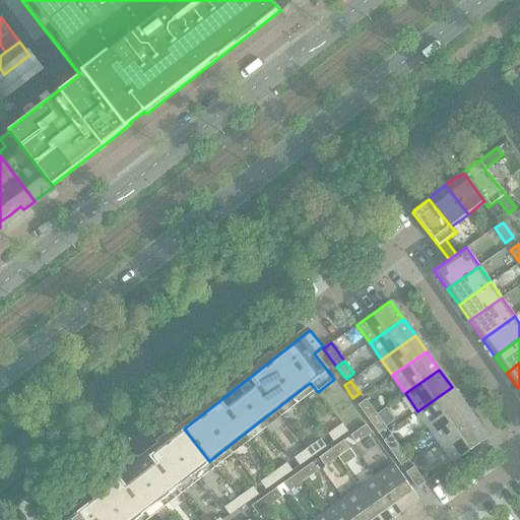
[(429,427),(463,403),(452,387),(417,411),(429,427)]
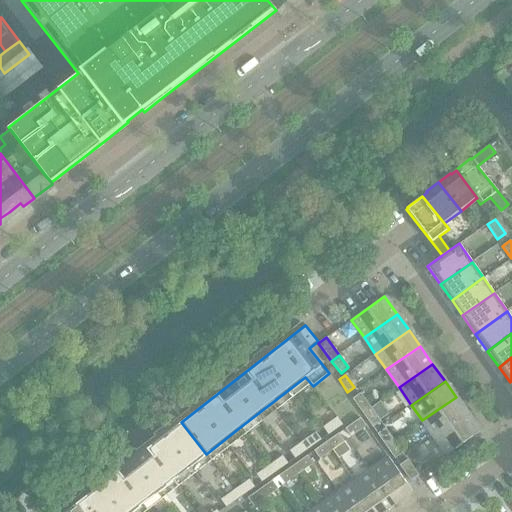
[(369,409),(359,394),(352,398),(363,413),(369,409)]
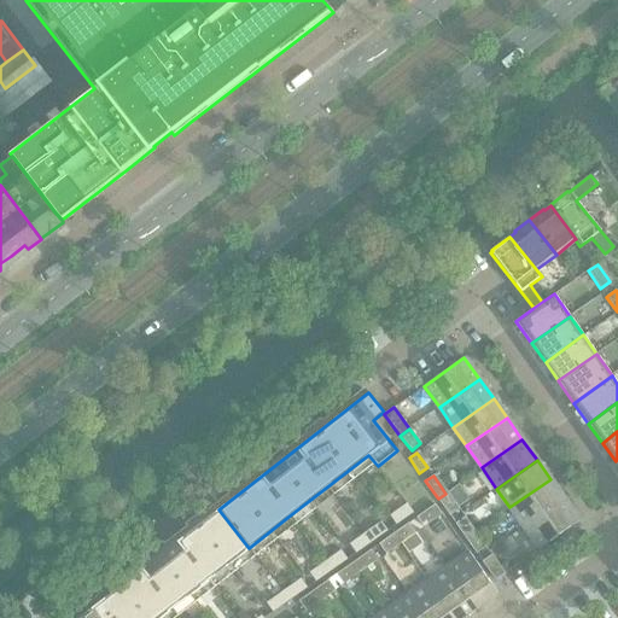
[(525,529),(565,500),(551,479),(509,507),(525,529)]
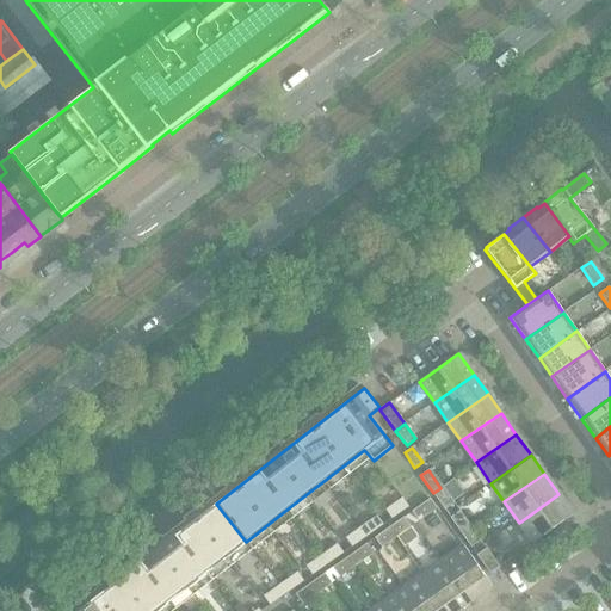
[(452,504),(440,488),(433,493),(444,510),(452,504)]
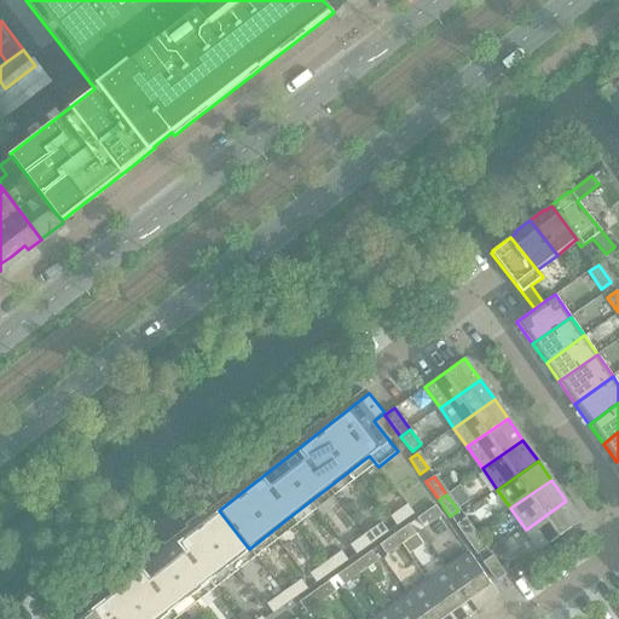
[(557,536),(580,521),(566,501),(526,530),(539,549),(557,536)]
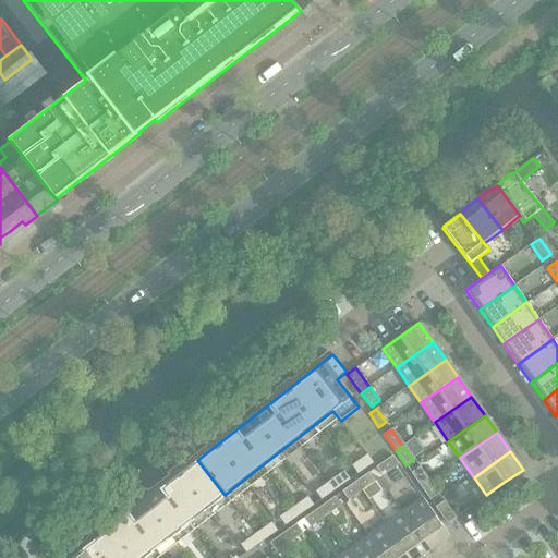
[(355,475),(373,463),(367,455),(349,466),(355,475)]
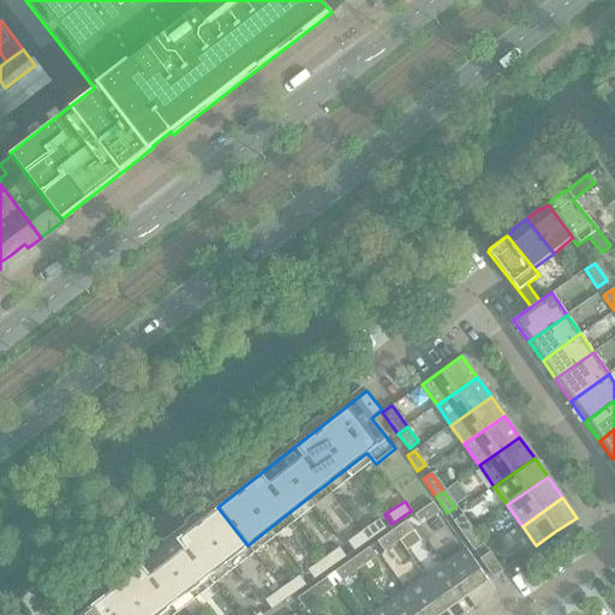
[(422,524),(440,512),(433,502),(415,514),(422,524)]
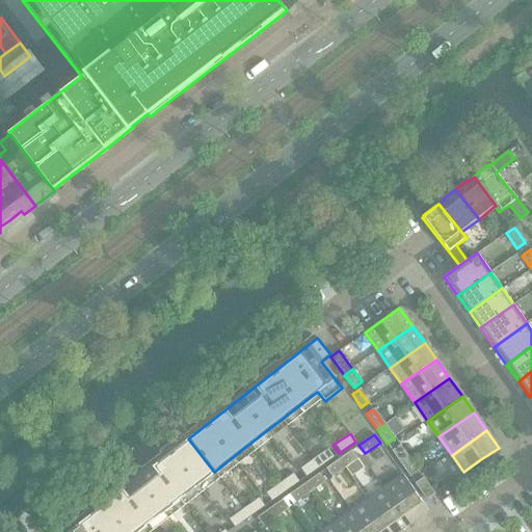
[(137,531),(180,499),(214,472),(188,439),(67,531),(137,531)]
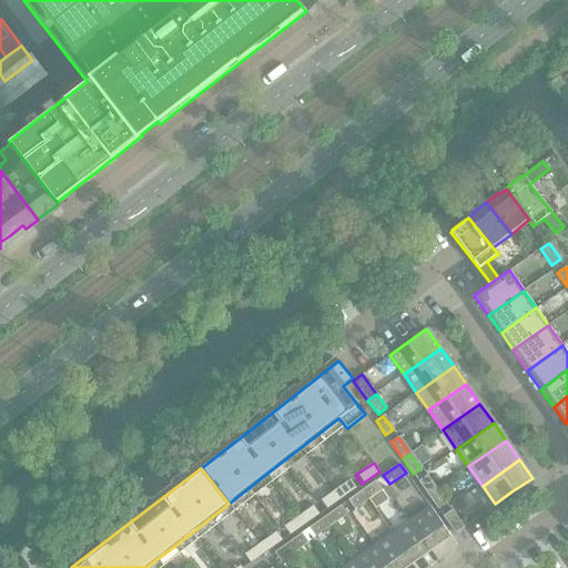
[(435,489),(426,476),(418,482),(428,495),(435,489)]
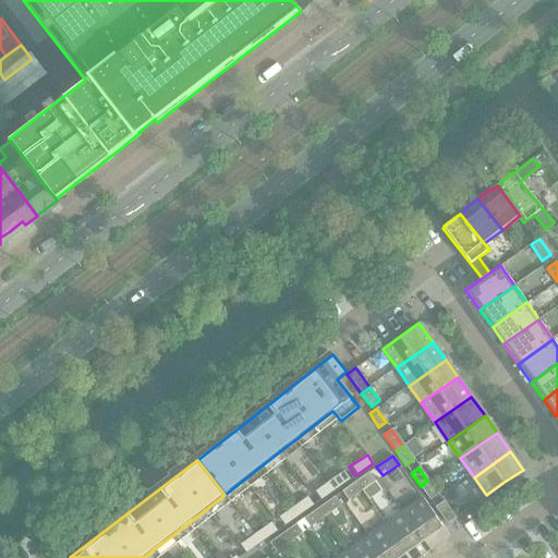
[(336,489),(350,480),(343,471),(329,481),(336,489)]
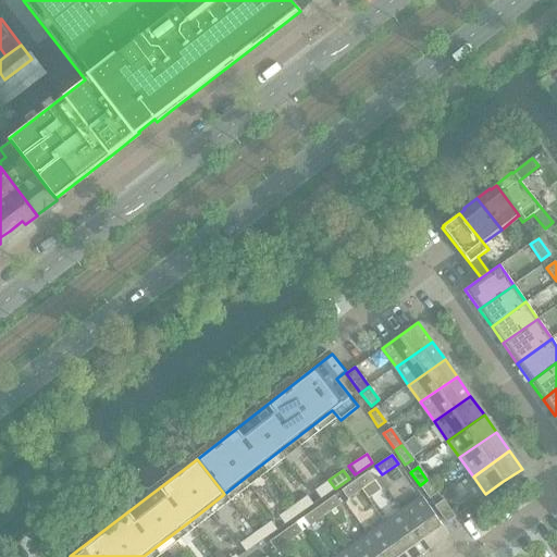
[(361,490),(374,480),(368,471),(355,481),(361,490)]
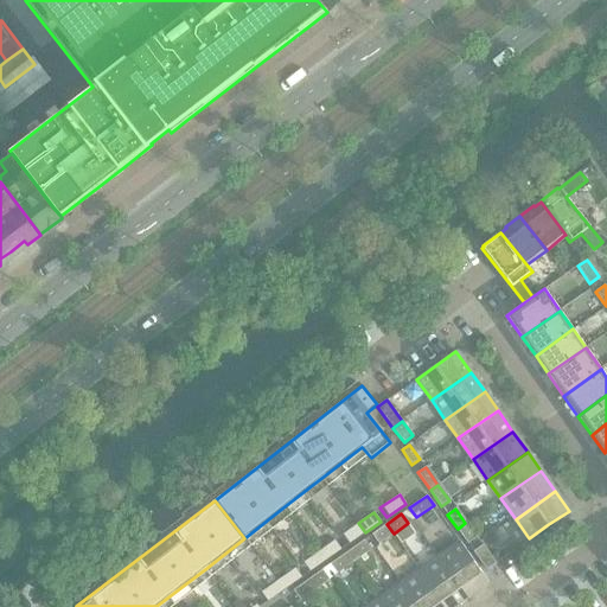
[(350,543),(365,532),(358,523),(343,534),(350,543)]
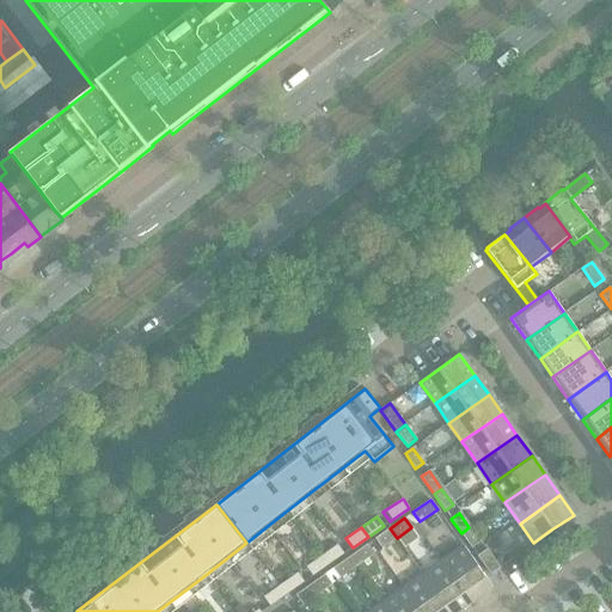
[(479,543),(469,527),(461,533),(471,548),(479,543)]
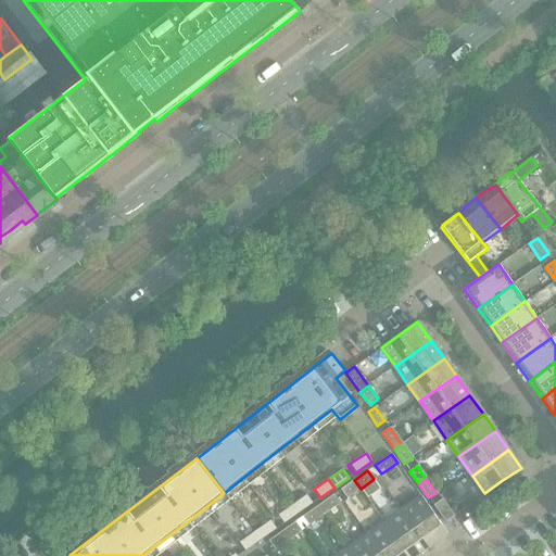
[(346,497),(361,489),(354,480),(341,490),(346,497)]
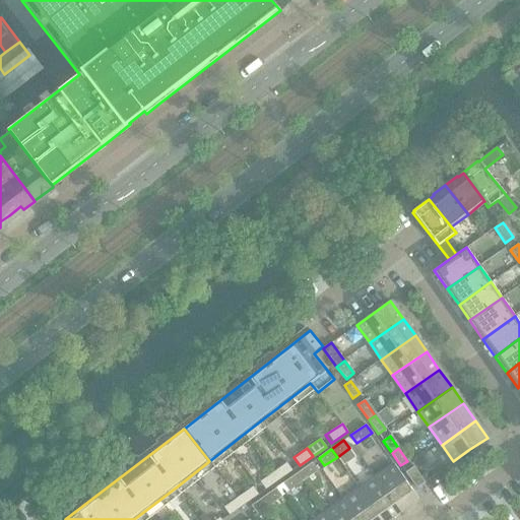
[(279,479),(293,470),(286,462),(273,472),(279,479)]
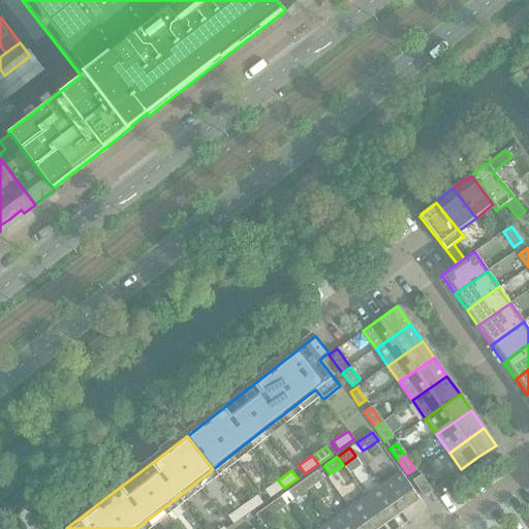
[(308,489),(323,478),(317,471),(303,481),(308,489)]
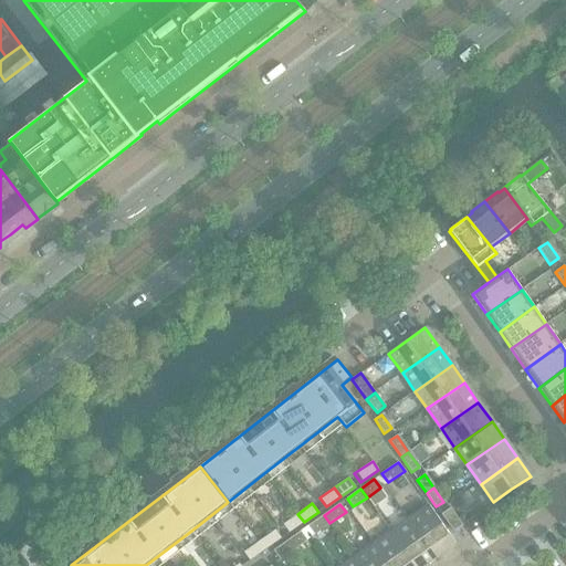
[(454,542),(429,505),(410,519),(437,555),(454,542)]
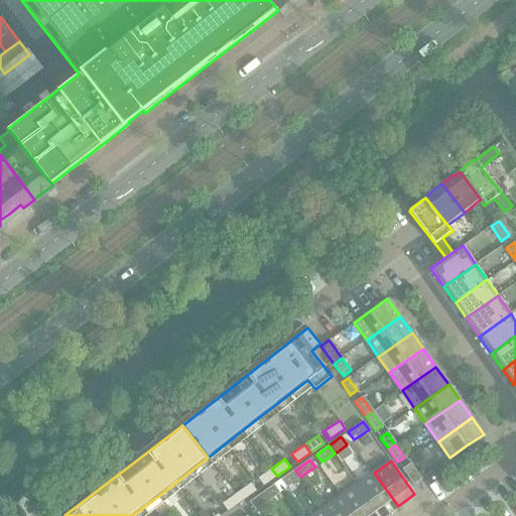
[(421,478),(410,464),(402,469),(413,484),(421,478)]
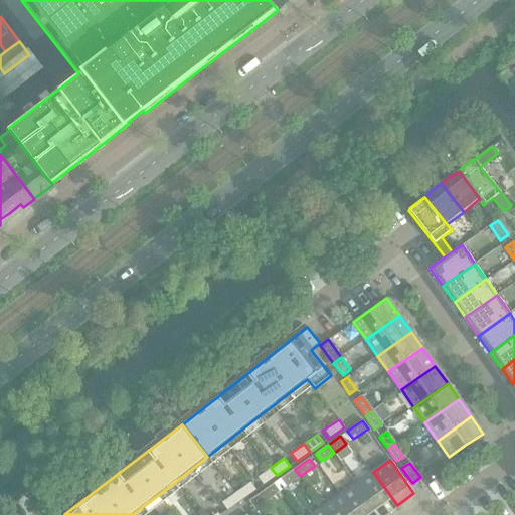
[(263,485),(277,475),(271,468),(258,477),(263,485)]
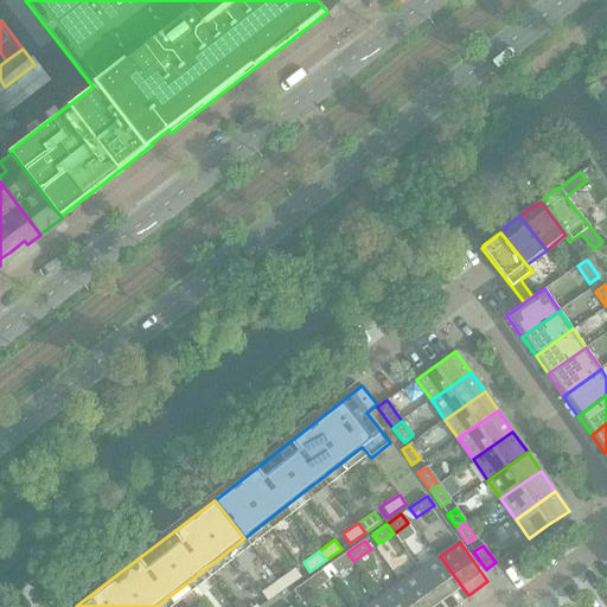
[(337,573),(353,561),(347,553),(331,564),(337,573)]
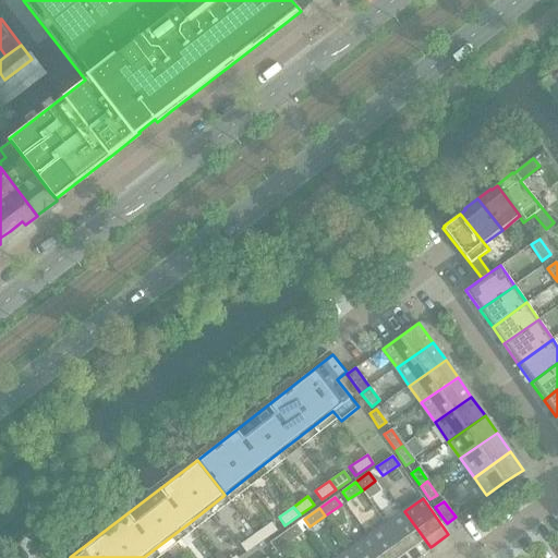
[(414,557),(431,547),(404,511),(386,524),(410,557),(414,557)]
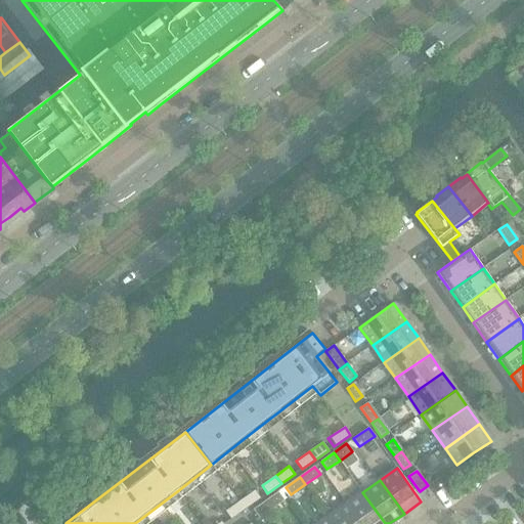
[(246,509),(260,498),(255,490),(239,500),(246,509)]
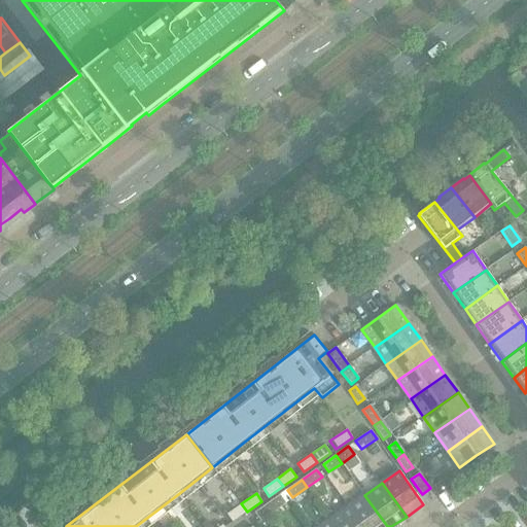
[(273,512),(285,502),(280,495),(267,503),(273,512)]
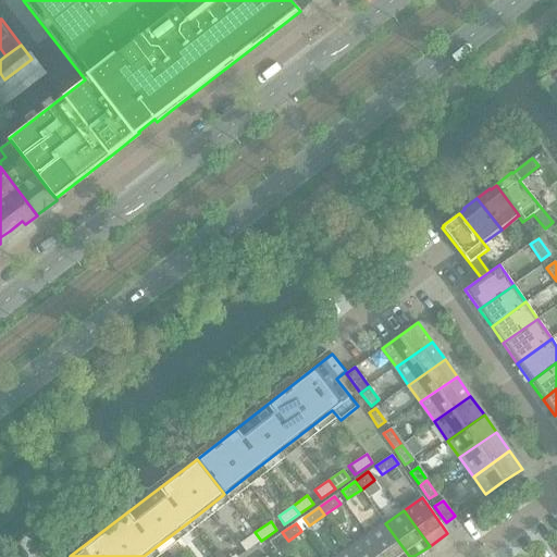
[(409,556),(385,523),(368,535),(382,556),(409,556)]
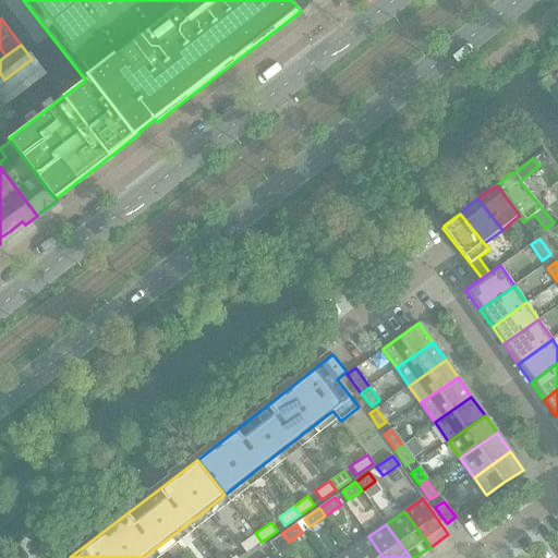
[(246,553),(262,542),(255,533),(240,544),(246,553)]
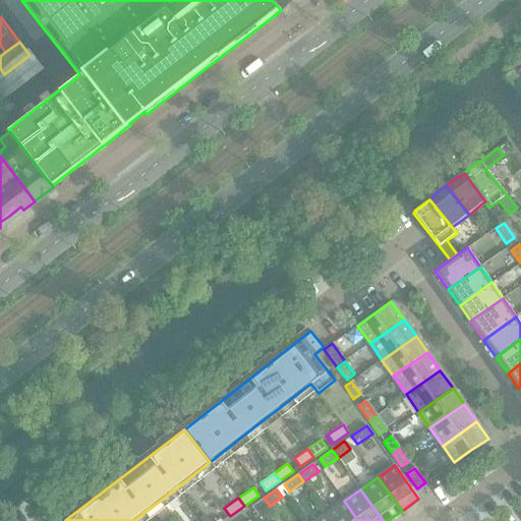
[(257,515),(270,506),(264,498),(251,507),(257,515)]
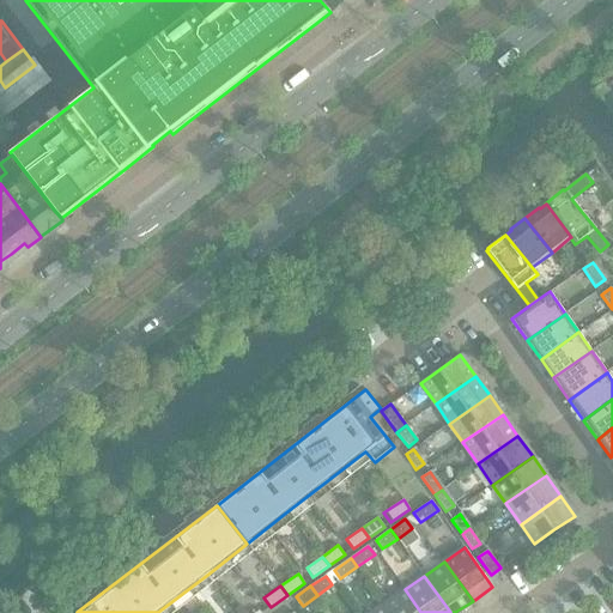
[(420,612),(405,589),(384,605),(389,612),(420,612)]
